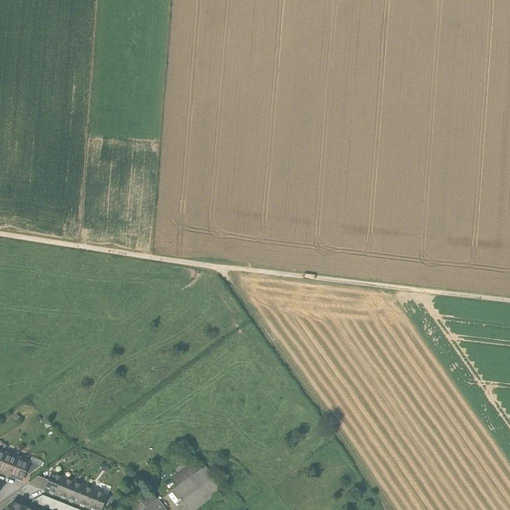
[(15,457),(3,452),(0,460),(0,472),(7,475),(15,457)]
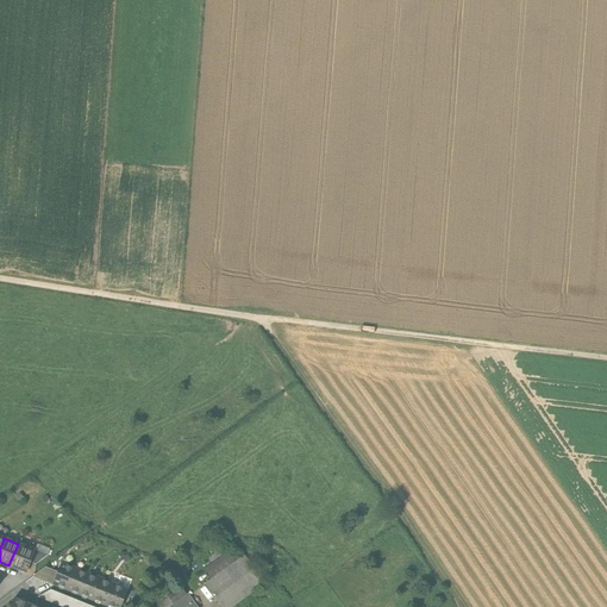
[(31,549),(18,544),(8,565),(23,571),(26,561),(31,549)]
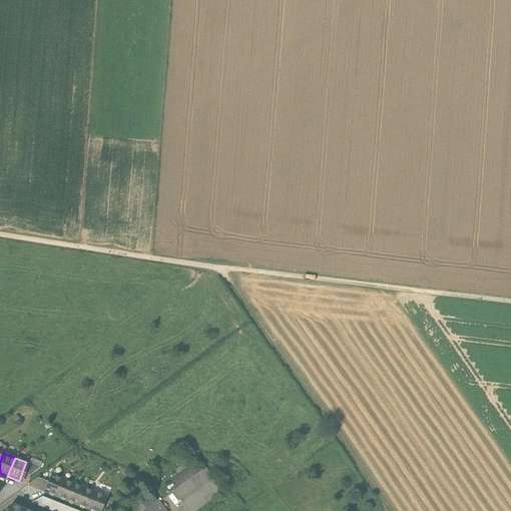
[(22,472),(28,475),(38,467),(26,462),(22,472)]
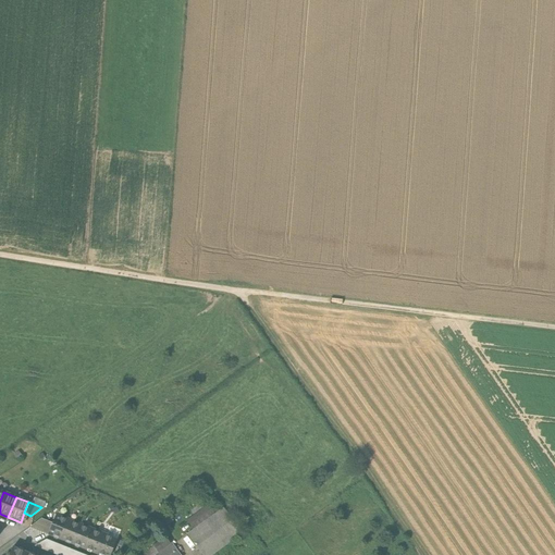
[(185,520),(192,529),(213,514),(207,505),(185,520)]
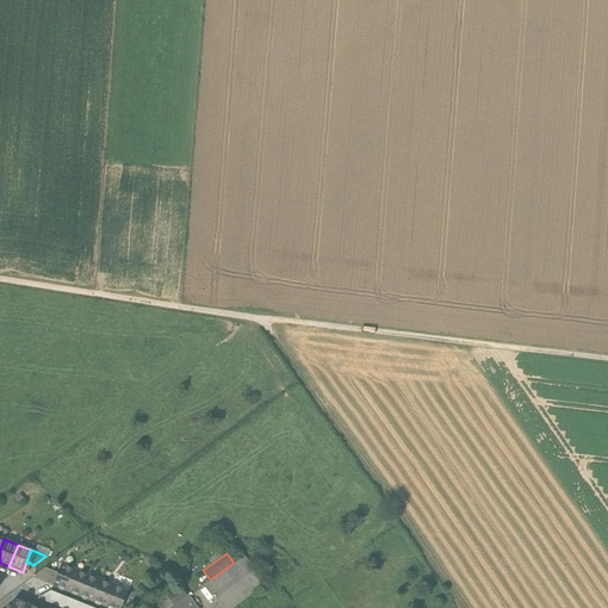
[(204,584),(219,607),(225,607),(260,584),(242,558),(234,563),(210,579),(204,584)]
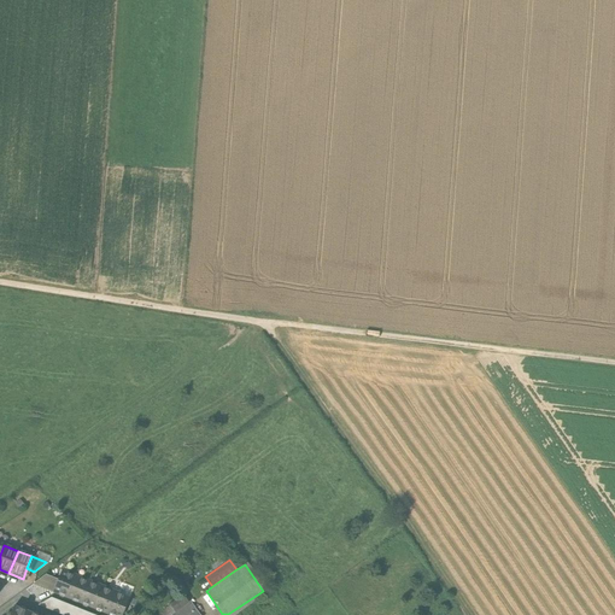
[(52,591),(65,597),(74,574),(62,569),(57,580),(52,591)]
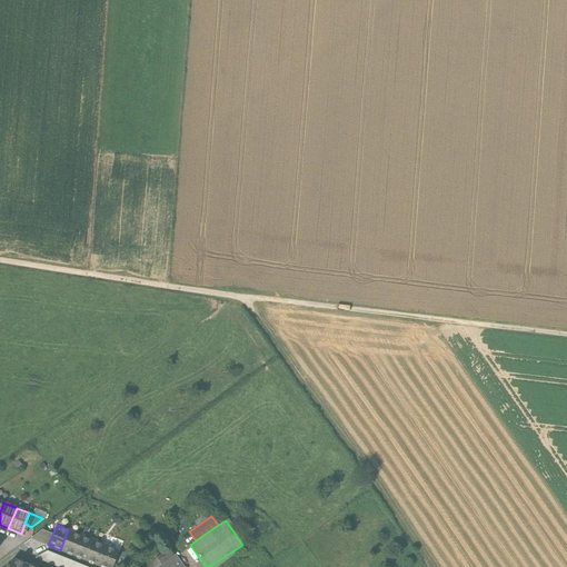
[(242,535),(251,529),(248,525),(240,530),(242,535)]
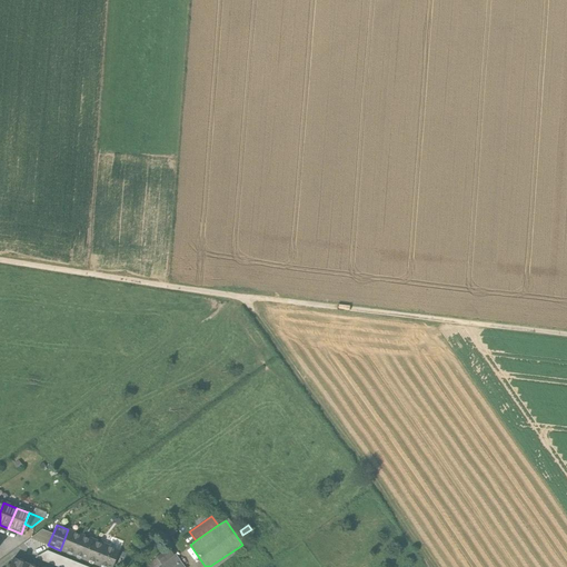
[(60,550),(72,555),(80,535),(68,529),(60,550)]
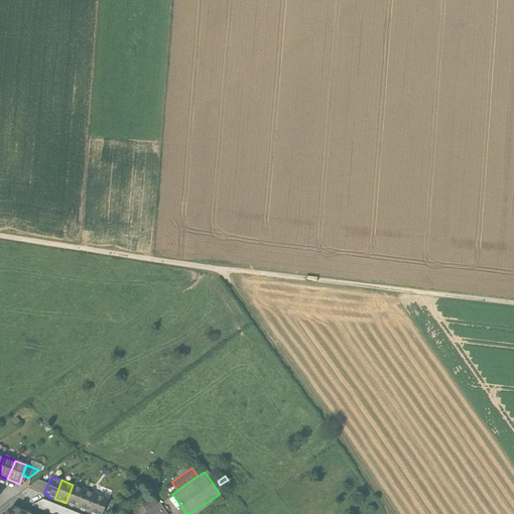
[(26,487),(43,494),(47,485),(36,481),(26,487)]
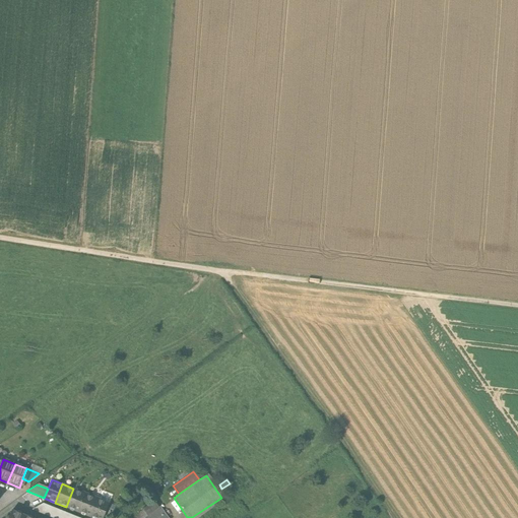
[(66,507),(77,512),(84,493),(73,489),(66,507)]
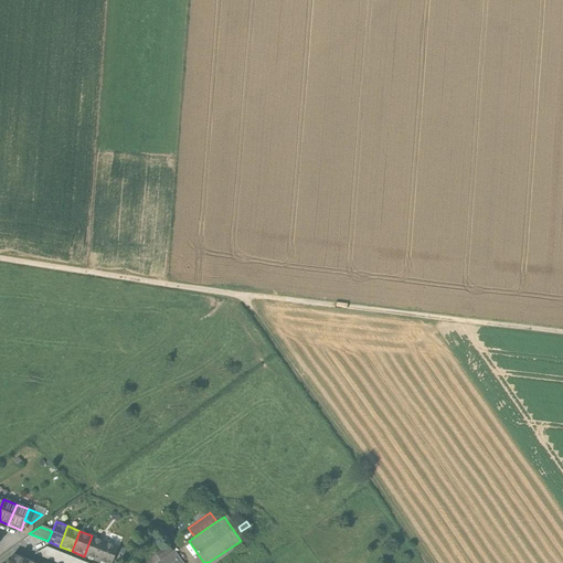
[(84,556),(96,561),(104,541),(92,535),(84,556)]
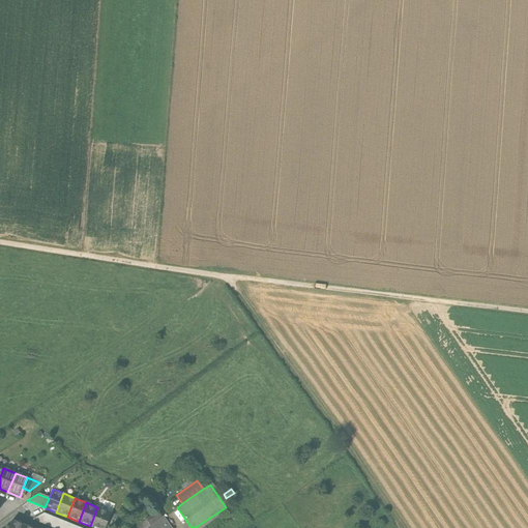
[(101,527),(109,511),(97,507),(90,526),(94,527),(101,527)]
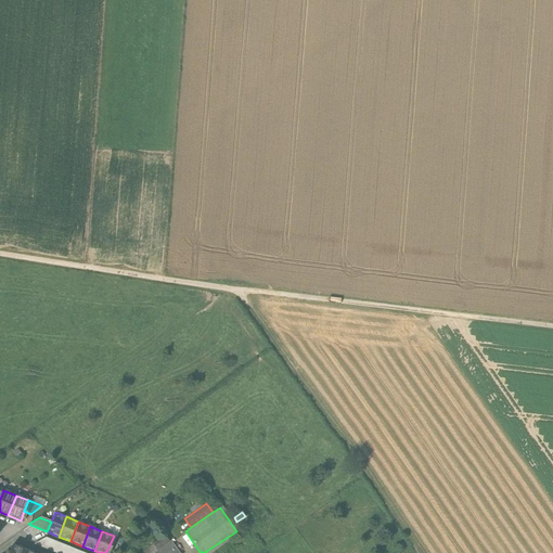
[(140,551),(140,552),(180,552),(170,539),(169,539),(164,531),(157,536),(159,539),(153,543),(152,542),(140,551)]
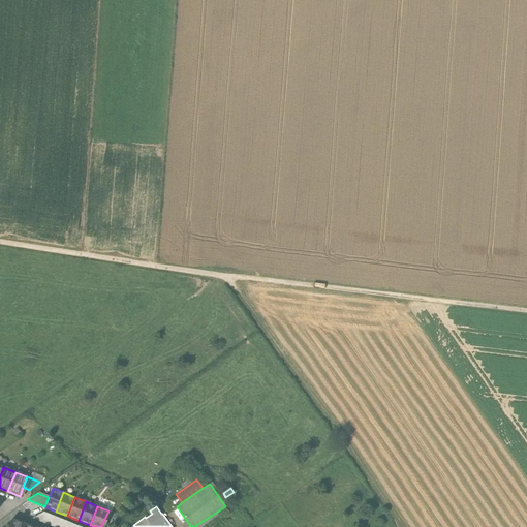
[(81,526),(42,512),(31,518),(54,526),(81,526)]
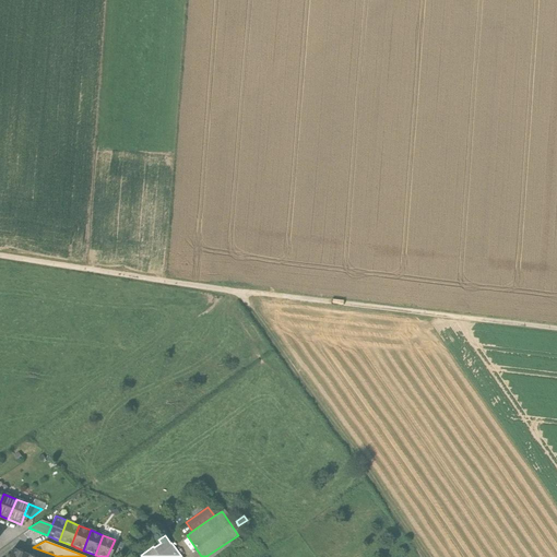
[(7,556),(21,556),(24,552),(12,547),(7,556)]
